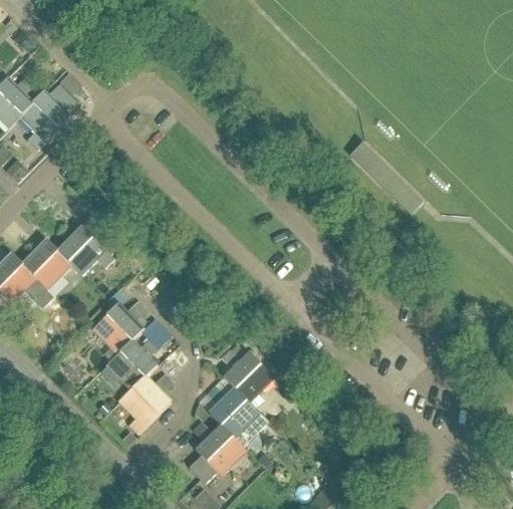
[(34,40),(22,28),(13,37),(25,50),(34,40)]
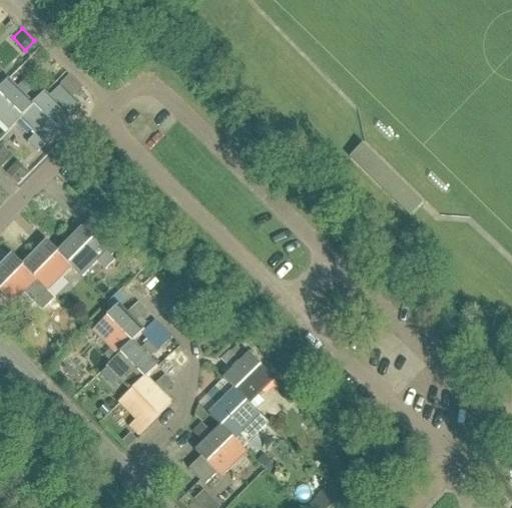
[(0,119),(7,127),(18,116),(18,115),(32,101),(32,100),(26,94),(36,84),(26,74),(16,85),(7,76),(0,82),(0,119)]
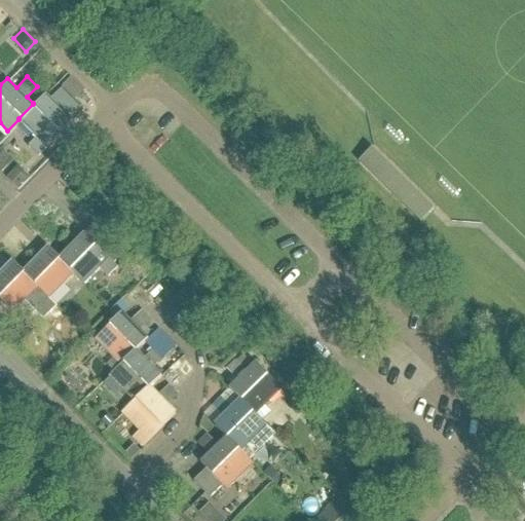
[(63,85),(78,100),(86,91),(72,76),(63,85)]
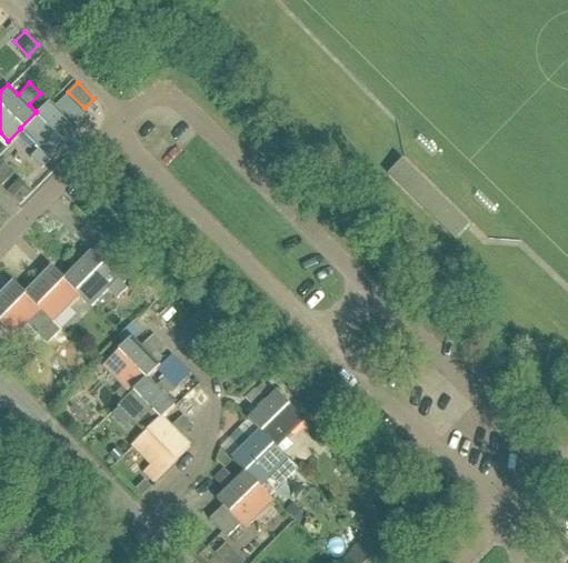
[(36,112),(20,128),(21,129),(39,147),(31,156),(40,164),(49,156),(77,128),(90,114),(85,108),(68,92),(55,106),(48,99),(36,111),(36,112)]
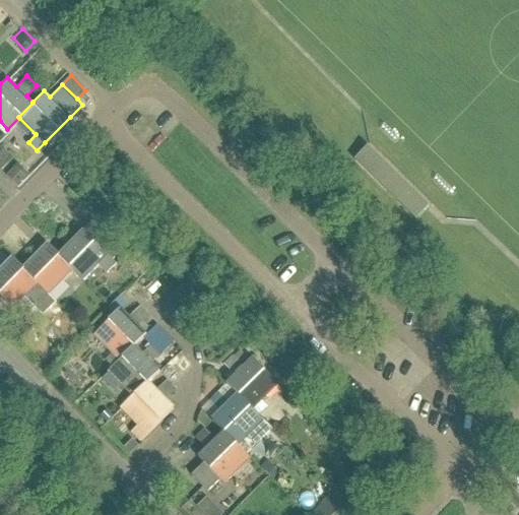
[(57,251),(57,252),(71,265),(71,266),(82,276),(98,261),(107,271),(117,261),(111,256),(122,245),(104,228),(93,238),(82,227),(57,251)]
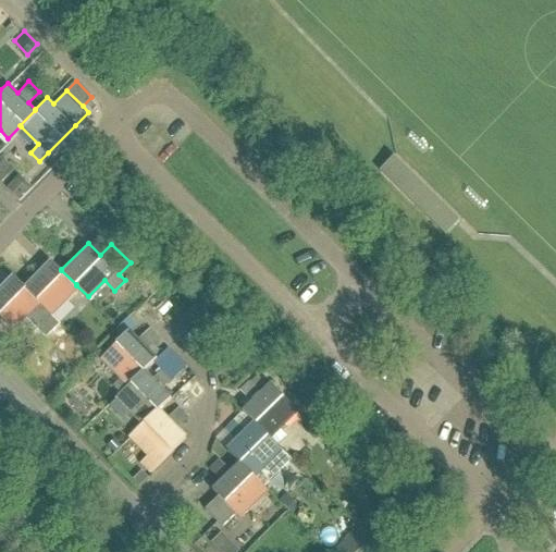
[(50,258),(23,284),(23,285),(38,299),(37,301),(49,311),(76,285),(76,284),(61,270),(61,269),(50,258)]
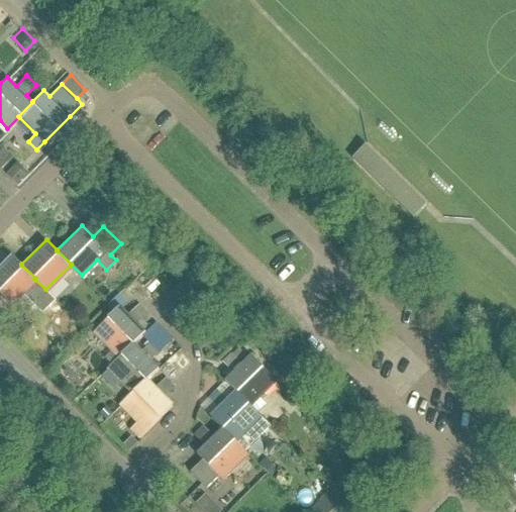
[(21,265),(21,264),(10,252),(0,263),(0,293),(10,303),(34,279),(35,278),(21,265)]
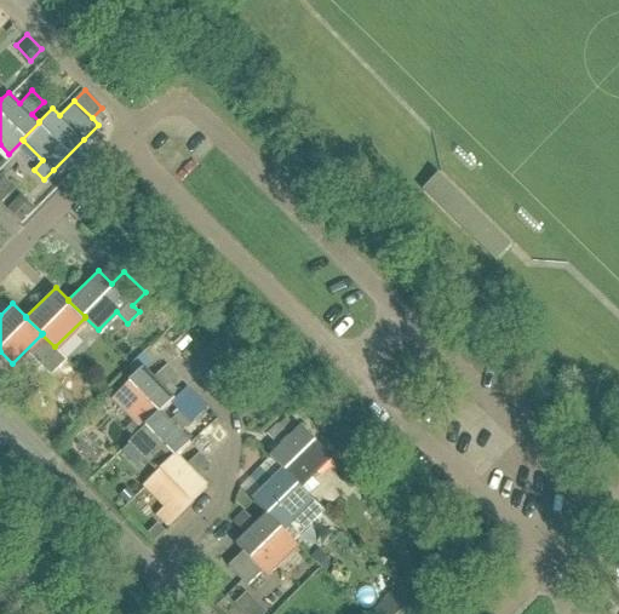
[(135,369),(148,356),(143,351),(130,365),(135,369)]
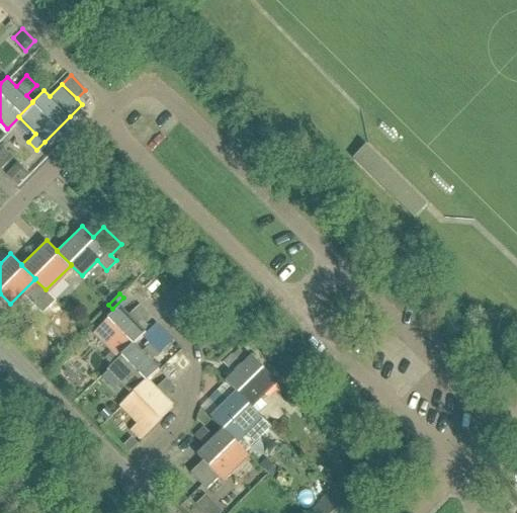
[(118,304),(92,329),(117,354),(117,355),(133,341),(142,333),(144,330),(138,324),(139,322),(149,313),(140,304),(131,314),(128,315),(118,304)]
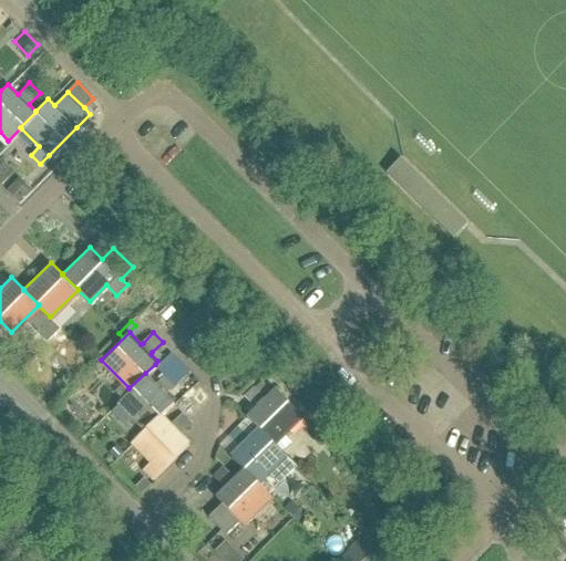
[(129,388),(116,402),(143,428),(144,428),(160,413),(173,401),(165,393),(174,383),(165,374),(155,383),(145,373),(129,388)]
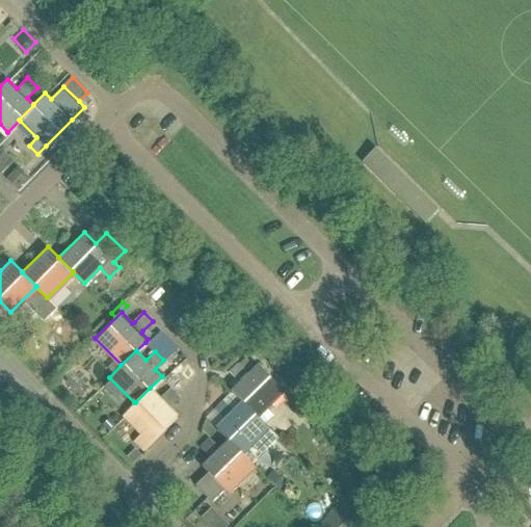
[(230,391),(241,401),(242,401),(257,416),(258,416),(283,390),(256,363),(247,371),(237,361),(228,370),(238,380),(232,387),(230,389),(229,390),(230,391)]
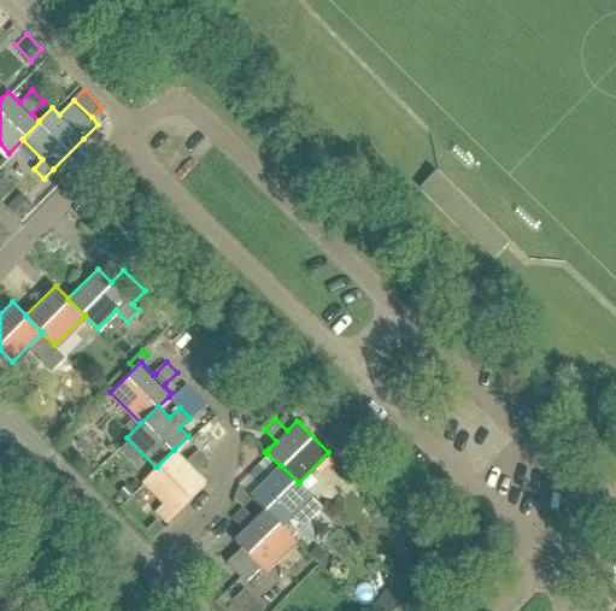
[(156,466),(142,480),(165,504),(157,512),(164,520),(172,511),(204,481),(197,473),(209,460),(198,450),(185,462),(174,450),(157,466),(156,466)]
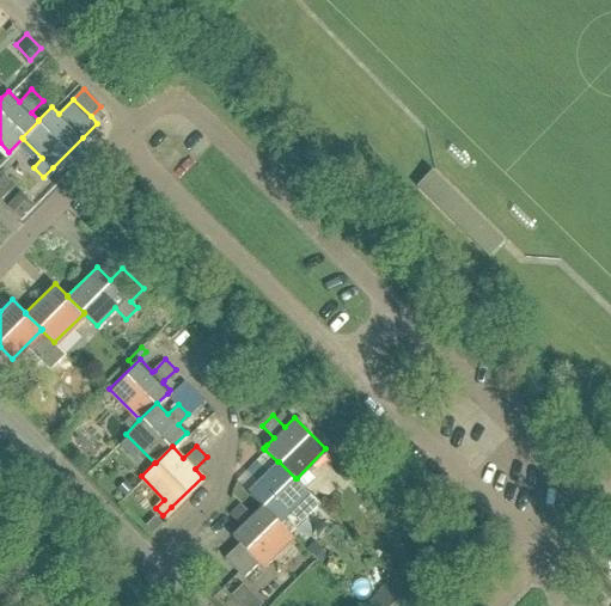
[(264,450),(256,458),(269,470),(277,461),(264,450)]
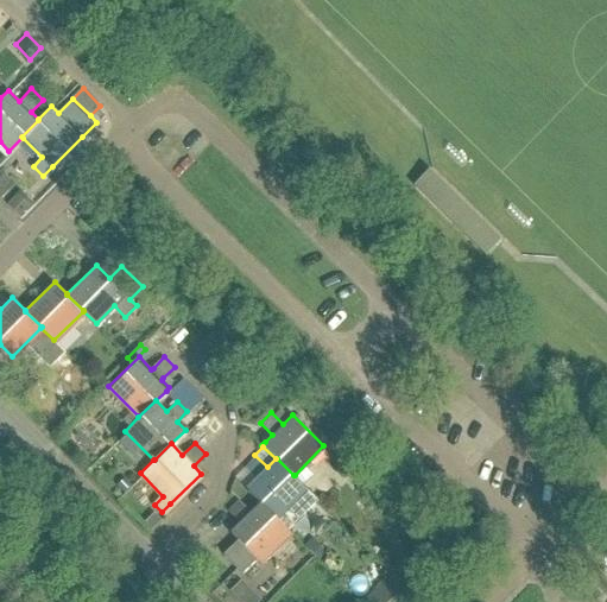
[(276,458),(267,467),(254,455),(245,466),(257,477),(246,487),(259,501),(260,501),(277,518),(277,517),(288,527),(317,498),(295,475),(293,475),(277,458),(276,458)]
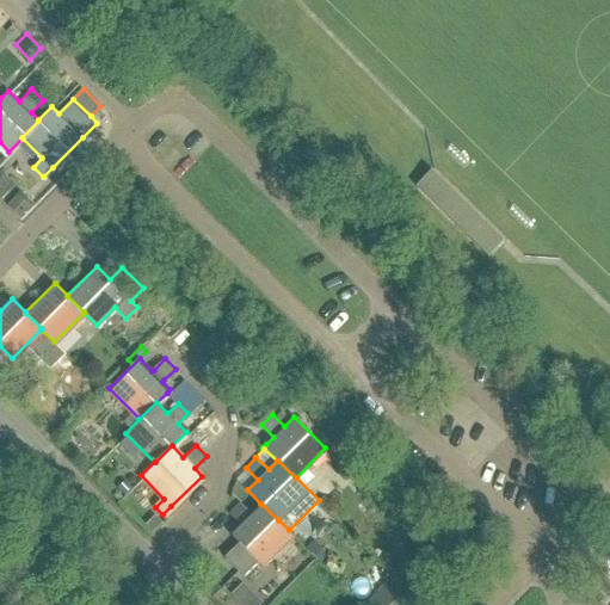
[(116,486),(123,493),(130,486),(123,479),(116,486)]
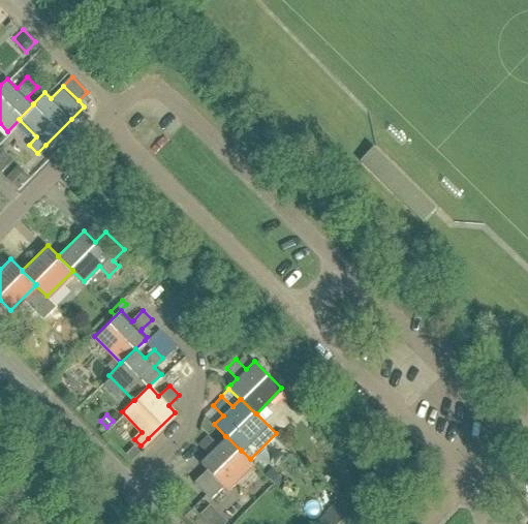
[(226,436),(225,436),(217,443),(208,434),(198,442),(209,453),(199,461),(206,467),(194,480),(210,495),(221,484),(226,488),(252,462),(250,459),(241,450),(241,451),(226,436)]
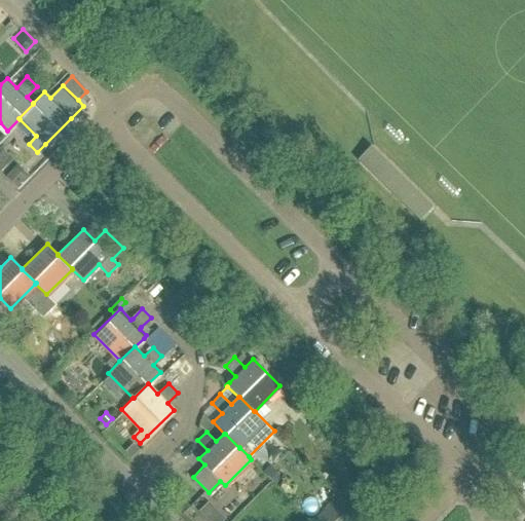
[(275,483),(283,476),(270,464),(264,472),(275,483)]
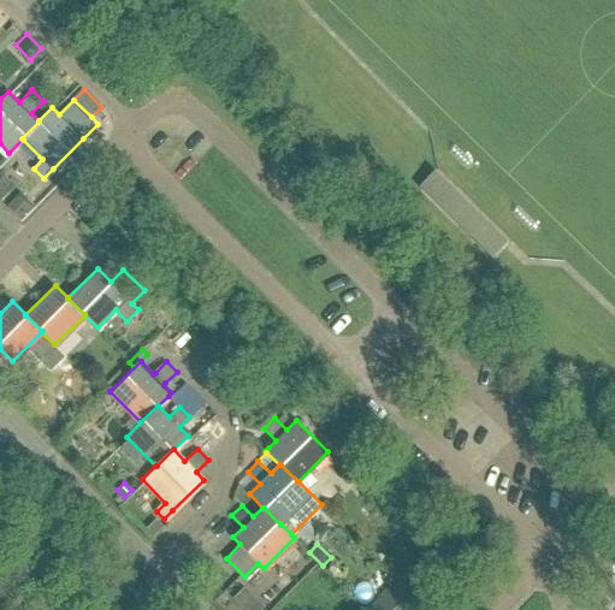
[(0,592),(15,579),(6,569),(0,574),(0,592)]
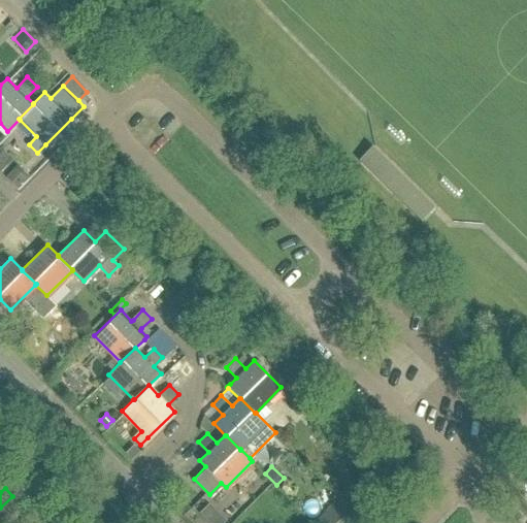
[(12,496),(0,508),(0,514),(5,519),(21,503),(12,496)]
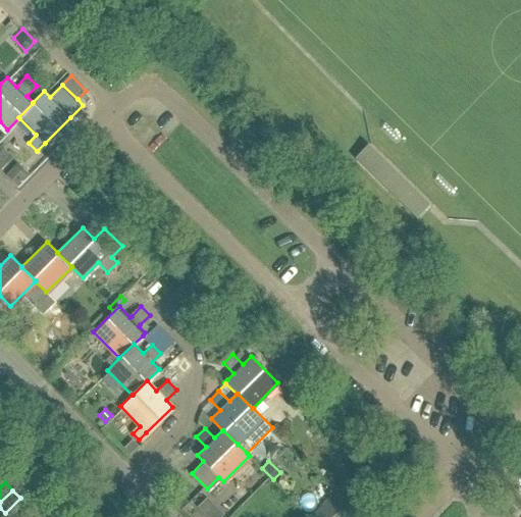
[(331,494),(313,513),(317,516),(346,516),(351,512),(343,504),(331,494)]
